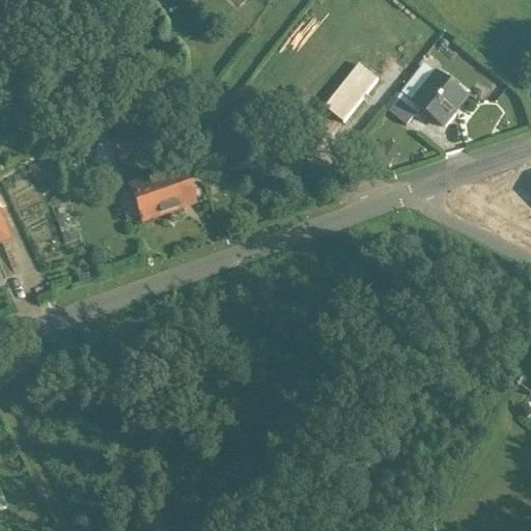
[(361,74),(335,107),(348,117),(343,124),(344,124),(379,82),(360,66),(357,71),(361,74)]
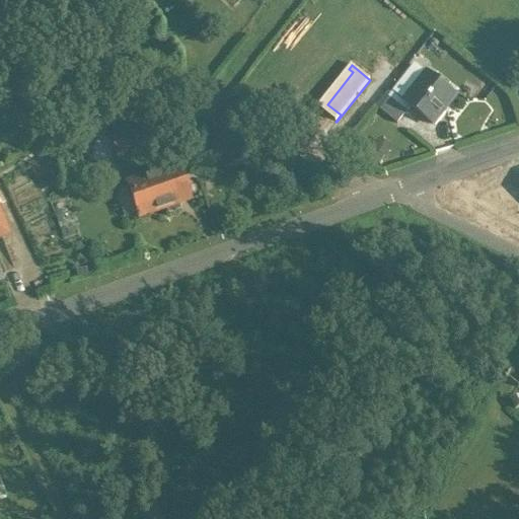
[(428,73),(404,102),(433,125),(456,95),(428,73)]
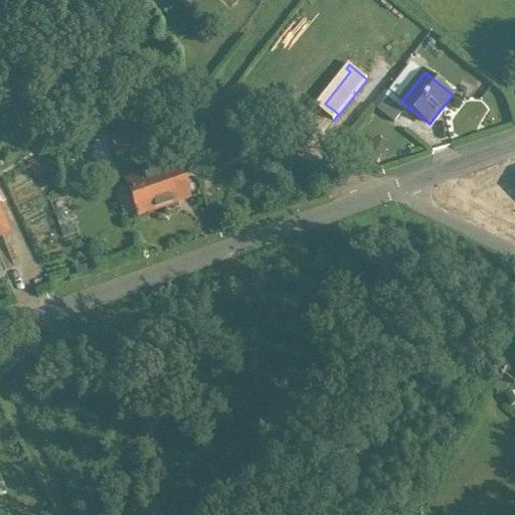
[(386,98),(377,110),(394,123),(403,111),(386,98)]
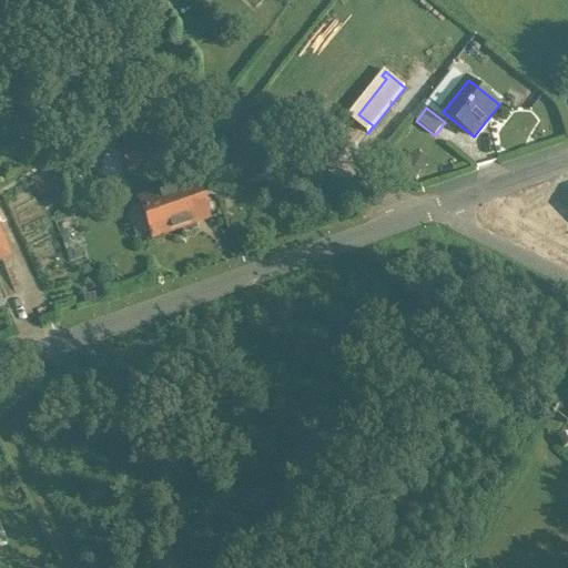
[(146,137),(119,145),(129,172),(152,164),(149,156),(152,155),(146,137)]
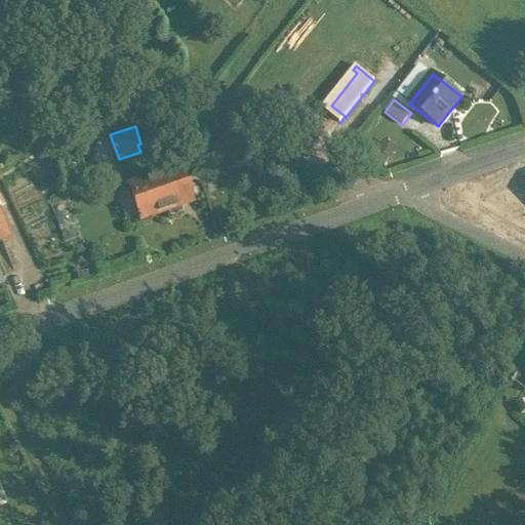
[(178,169),(128,187),(139,220),(168,210),(170,216),(182,212),(179,206),(191,203),(178,169)]
